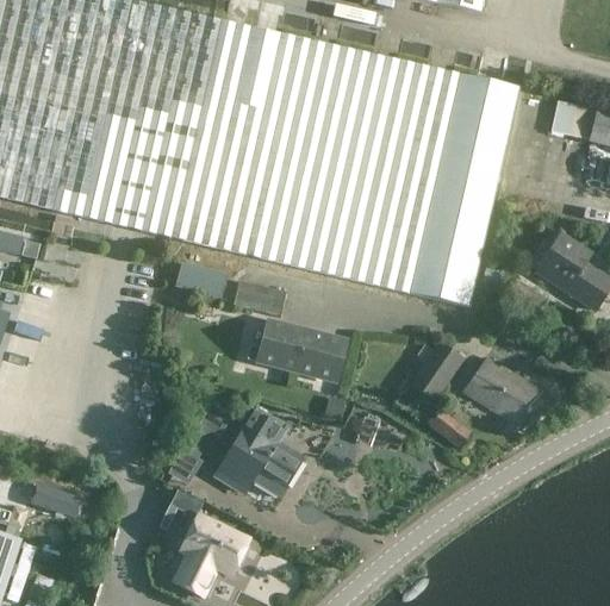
[(0,0),(0,195),(180,238),(230,22),(134,0),(0,0)]
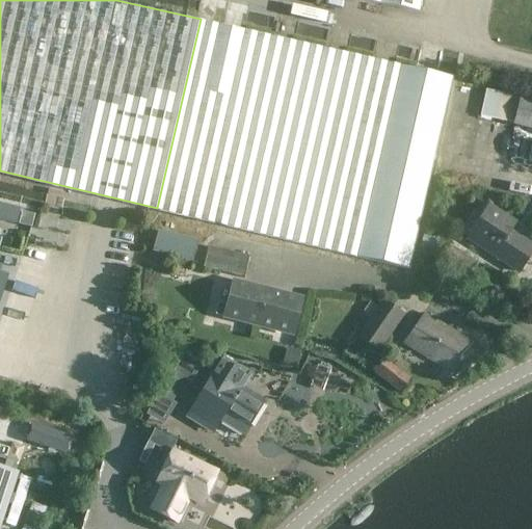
[(374,0),(420,9),(422,0),(374,0)]
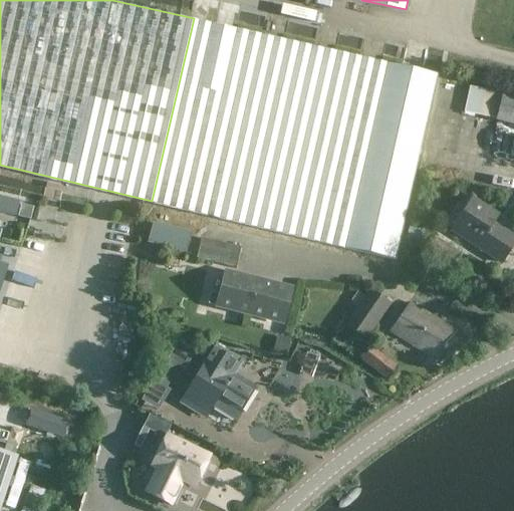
[(437,72),(194,18),(152,201),(395,257),(437,72)]
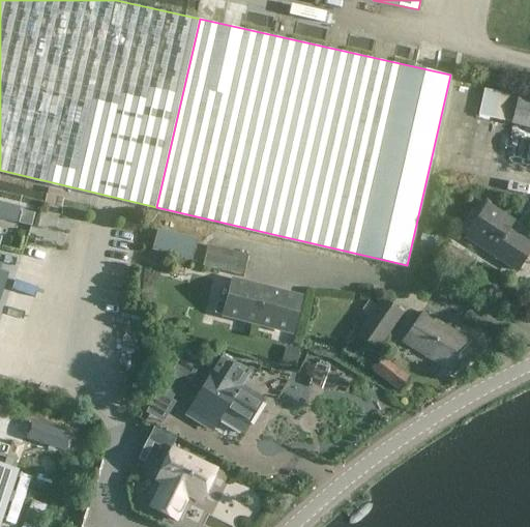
[(510,120),(510,122),(529,126),(529,96),(517,94),(516,98),(483,90),(477,112),(510,120)]
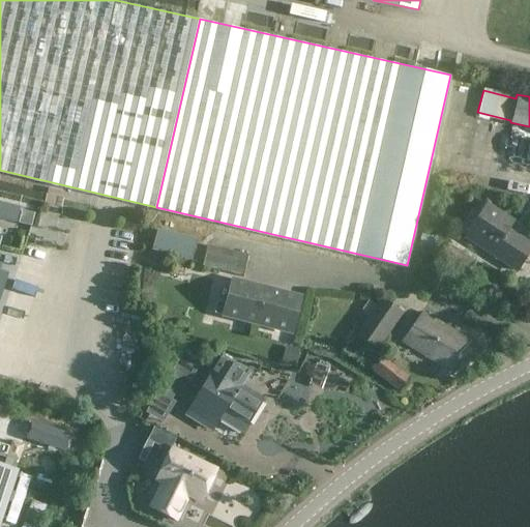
[(0,200),(0,216),(16,221),(19,205),(0,200)]
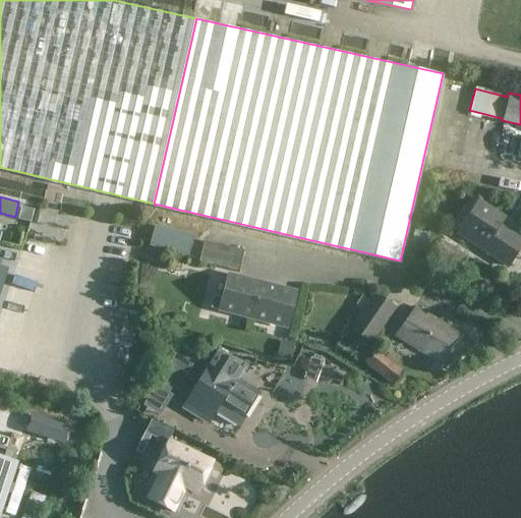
[(505,216),(478,199),(460,227),(472,235),(470,239),(508,264),(520,243),(520,237),(500,224),(505,216)]
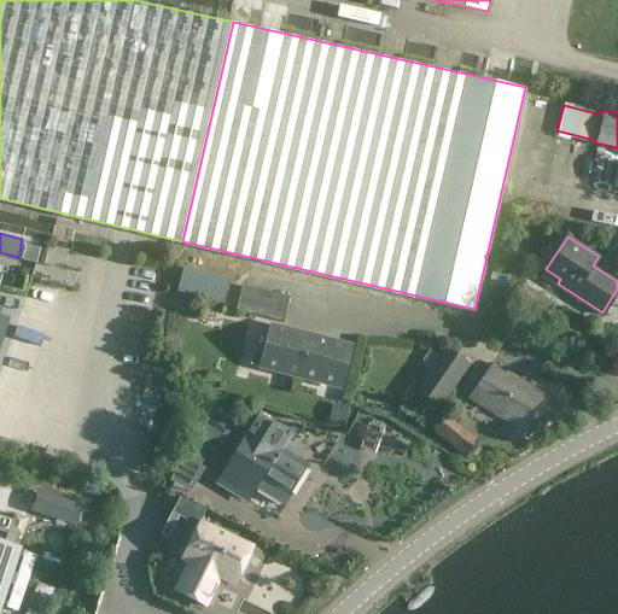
[(25,243),(22,257),(35,261),(39,246),(25,243)]
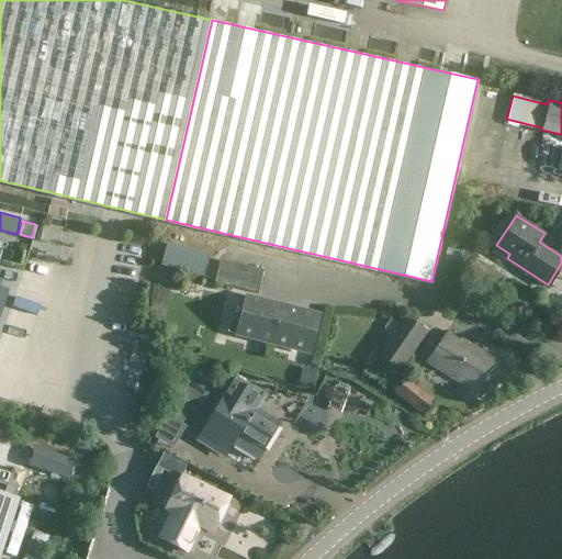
[(203,270),(208,250),(167,239),(161,259),(203,270)]
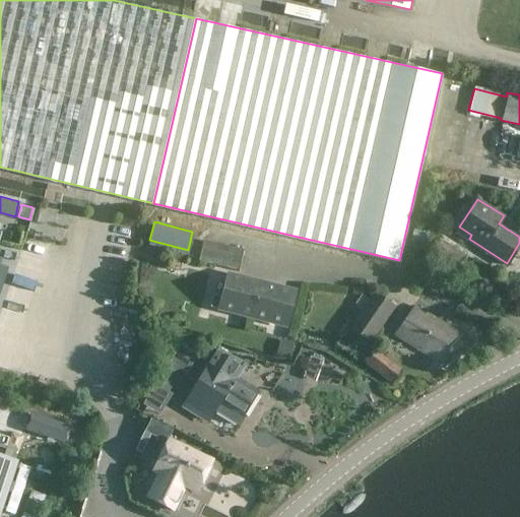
[(414,225),(411,240),(428,244),(431,229),(414,225)]
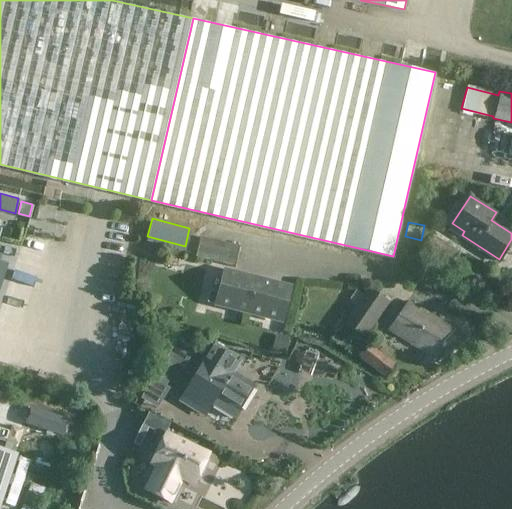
[(204,255),(243,265),(248,246),(209,235),(204,255)]
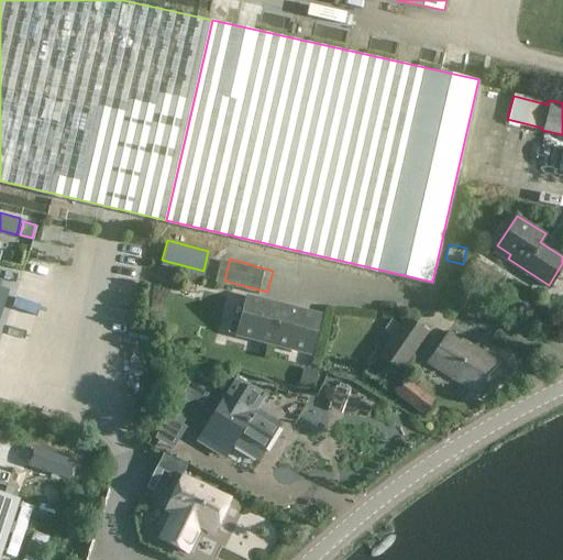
[(247,331),(294,343),(310,348),(318,314),(256,297),(250,321),(242,319),(241,329),(247,330),(247,331)]
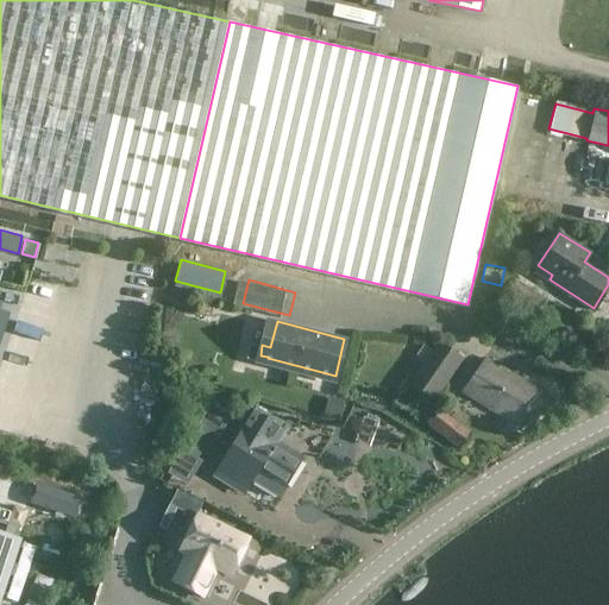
[(433,399),(463,357),(438,340),(408,382),(433,399)]
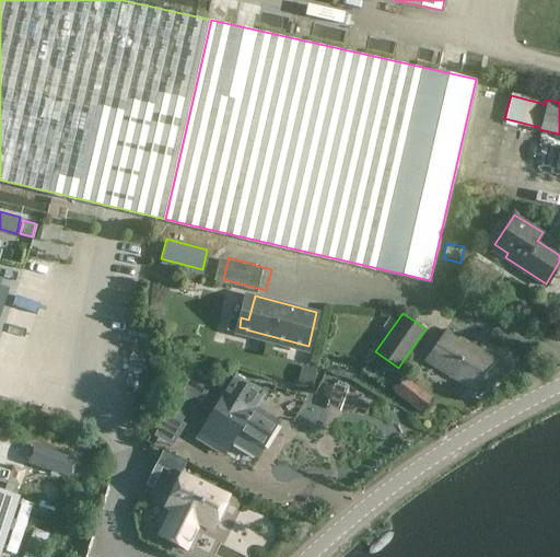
[(471,386),(498,359),(445,328),(427,356),(471,386)]
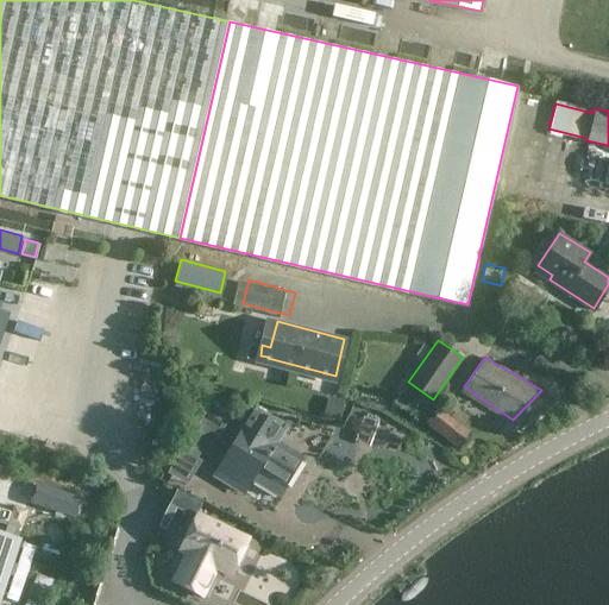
[(326,396),(321,414),(339,418),(344,401),(326,396)]
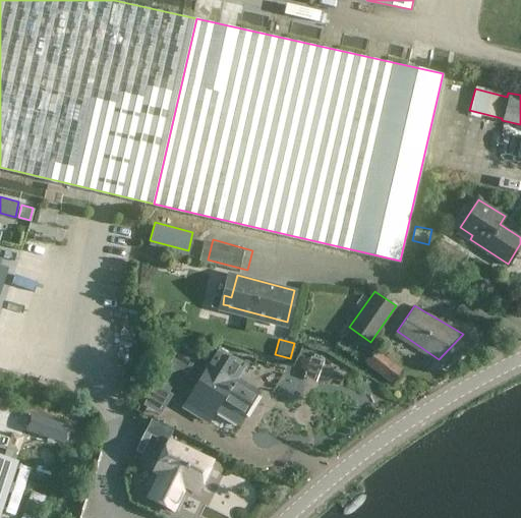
[(219,347),(184,403),(210,419),(221,402),(243,415),(258,391),(237,378),(246,363),(219,347)]
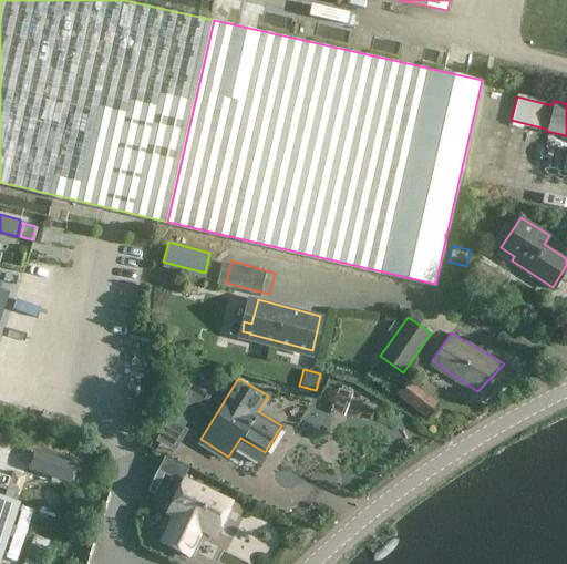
[(410,381),(400,395),(428,416),(437,402),(410,381)]
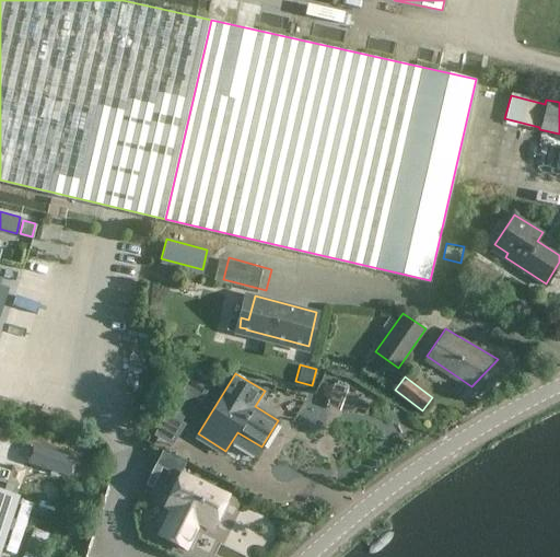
[(334,382),(330,391),(345,396),(347,387),(334,382)]
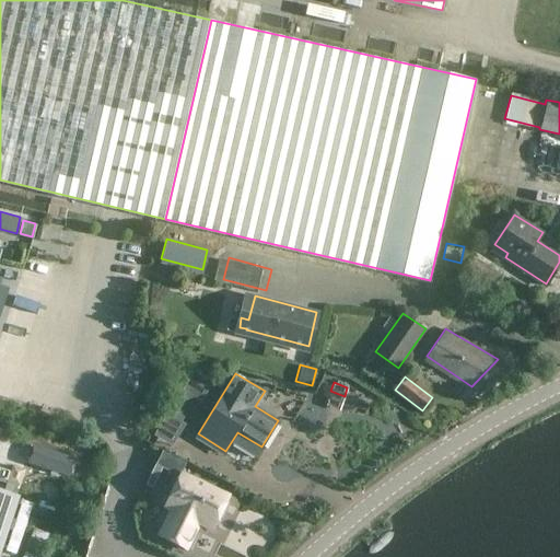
[(172,403),(185,410),(193,397),(179,390),(172,403)]
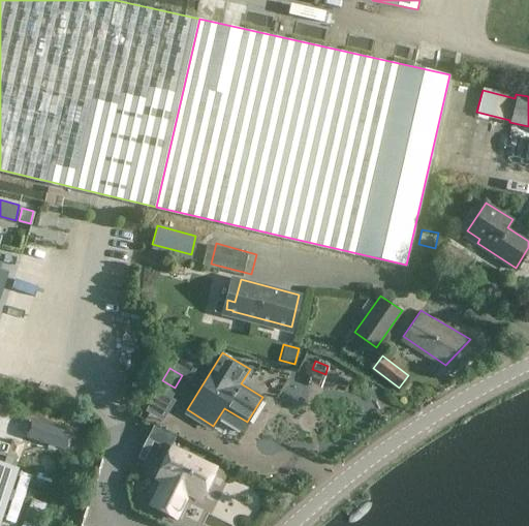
[(148,408),(164,416),(175,396),(158,388),(148,408)]
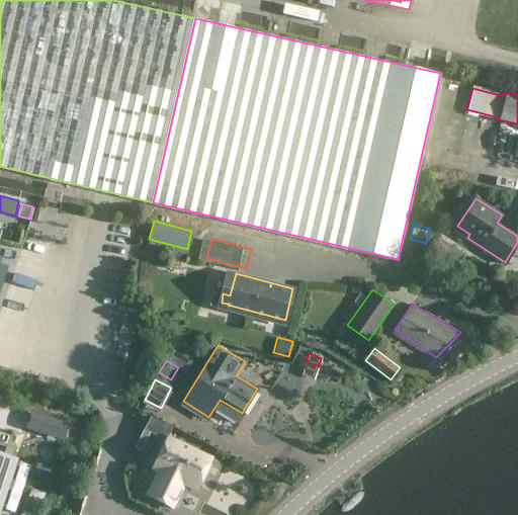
[(31,407),(25,424),(64,437),(70,420),(31,407)]
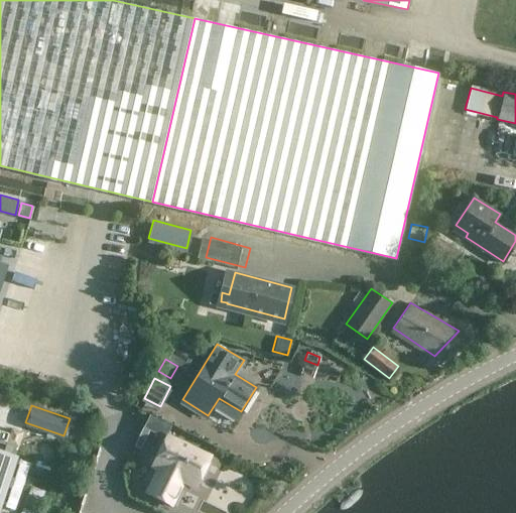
[(139,456),(150,460),(160,434),(149,429),(139,456)]
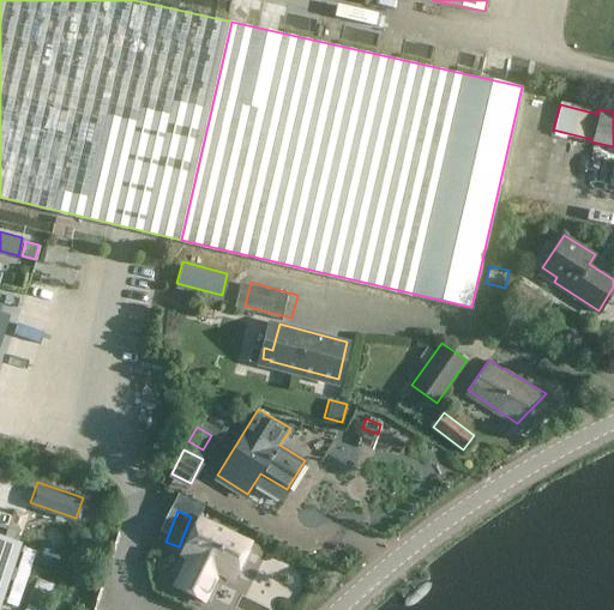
[(250,542),(194,517),(175,559),(182,562),(169,591),(197,604),(210,575),(229,585),(250,542)]
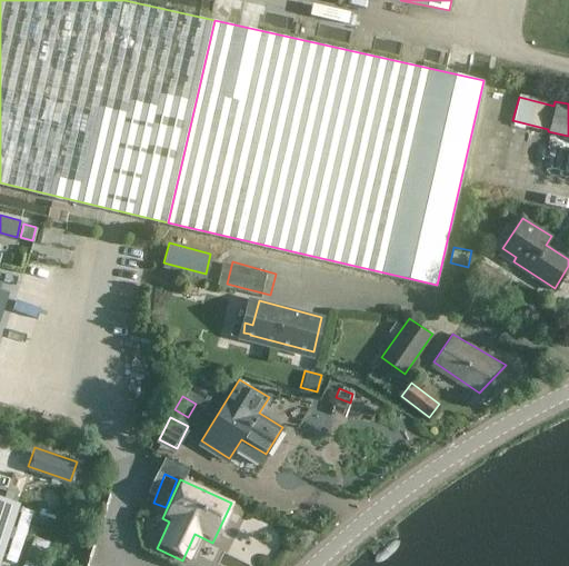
[(0,560),(19,503),(0,496),(0,560)]
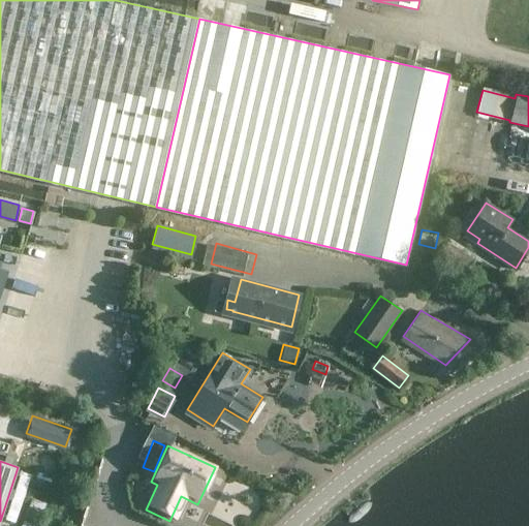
[(21,503),(31,471),(19,467),(8,499),(21,503)]
